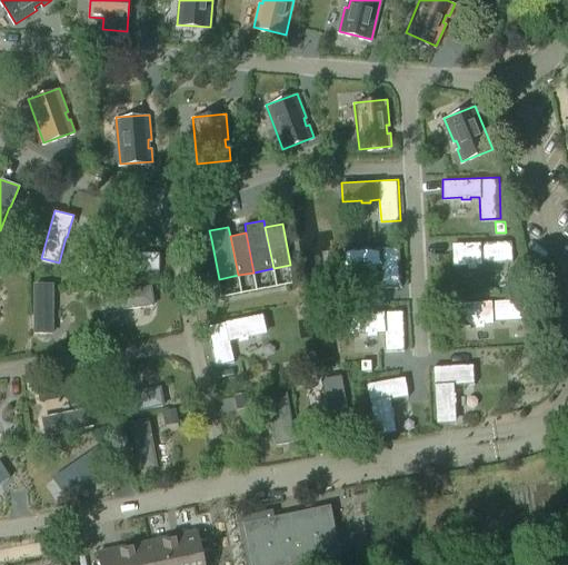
[(211,239),(193,243),(201,283),(219,279),(211,239)]
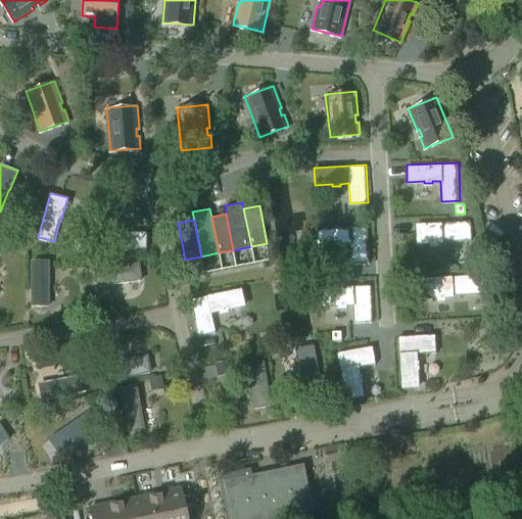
[(470,220),(415,223),(416,243),(430,242),(430,244),(438,244),(438,241),(442,241),(442,240),(471,239),(470,220)]
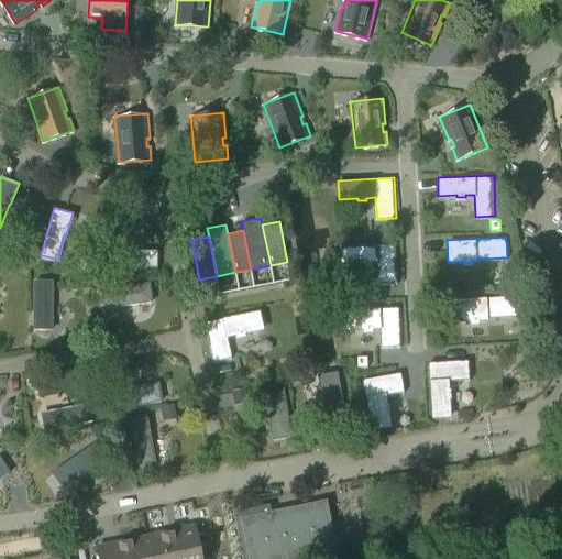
[(396,241),(340,244),(341,263),(359,262),(359,264),(368,264),(367,262),(377,261),(378,283),(398,282),(396,241)]
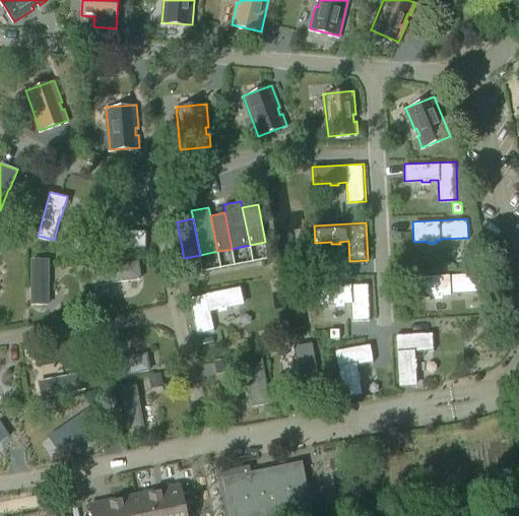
[(101,229),(100,246),(144,246),(144,229),(101,229)]
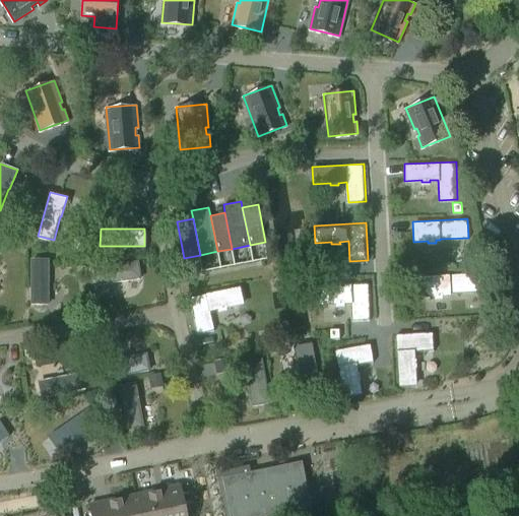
[(75,237),(72,247),(82,249),(85,239),(75,237)]
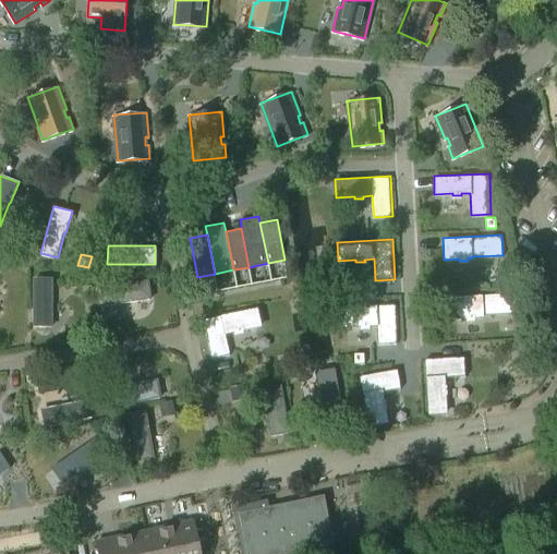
[(94,257),(94,267),(106,267),(106,259),(94,257)]
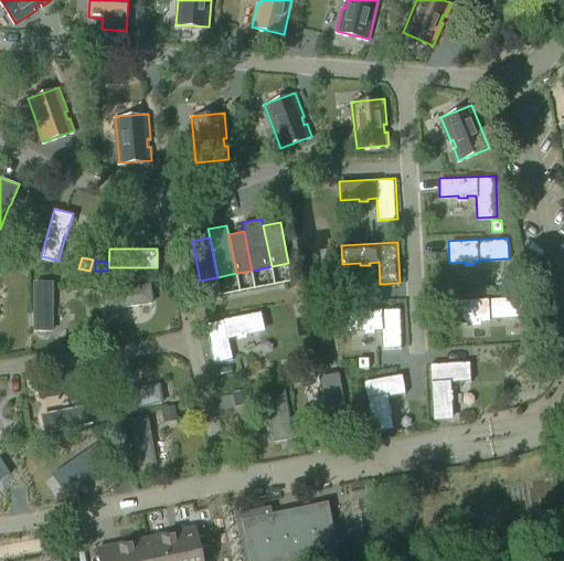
[(86,274),(86,286),(100,286),(100,275),(86,274)]
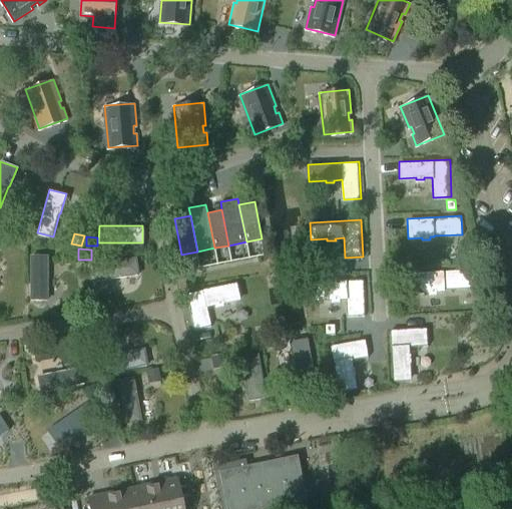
[(65,249),(65,262),(75,263),(76,250),(65,249)]
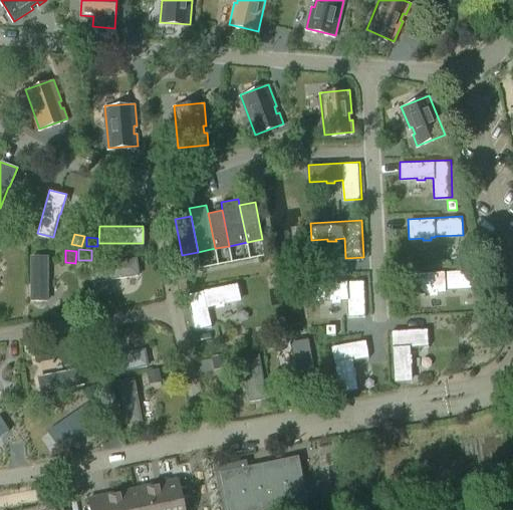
[(476,269),(417,273),(419,291),(430,291),(430,293),(438,292),(438,290),(445,290),(445,289),(477,286),(476,269)]
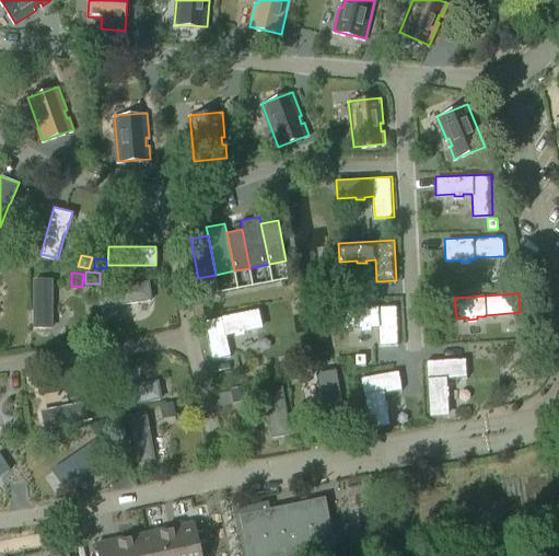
[(379,307),(344,308),(345,326),(362,325),(362,328),(371,327),(371,325),(379,325),(380,344),(398,344),(396,305),(379,307)]
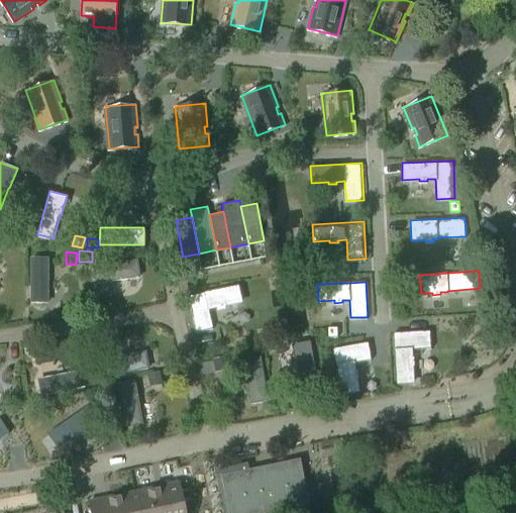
[(238,284),(188,294),(196,330),(213,327),(209,307),(217,305),(218,307),(226,306),(225,304),(241,300),(238,284)]
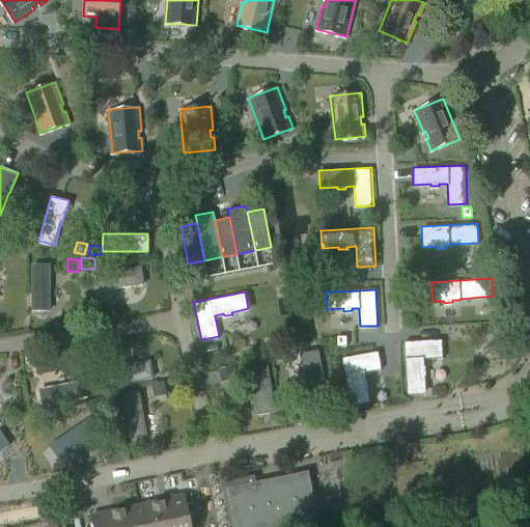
[(346,334),(337,334),(337,344),(347,344),(346,334)]
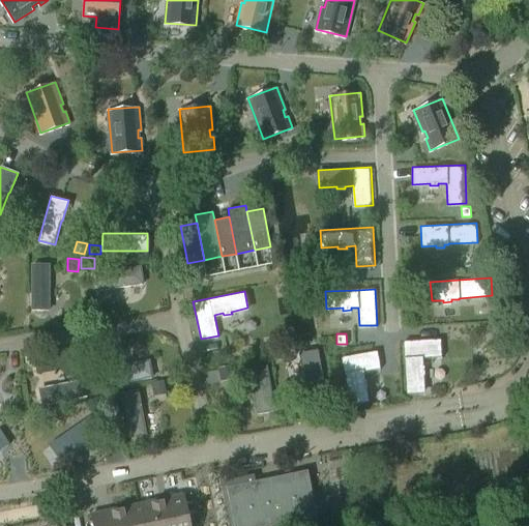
[(441,338),(404,341),(407,391),(422,390),(422,374),(423,374),(423,366),(421,366),(421,357),(442,355),(441,338)]
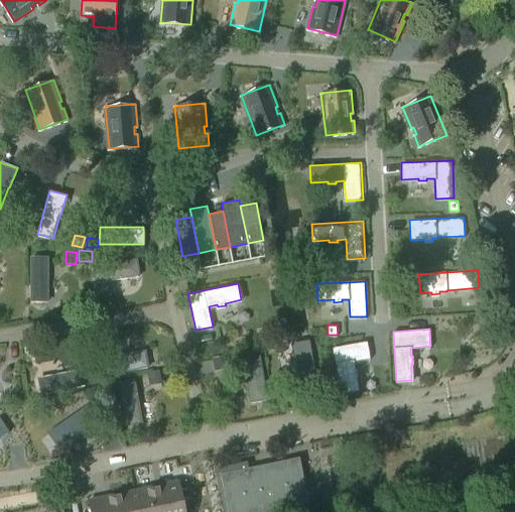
[(310,340),(293,343),(302,393),(319,390),(310,340)]
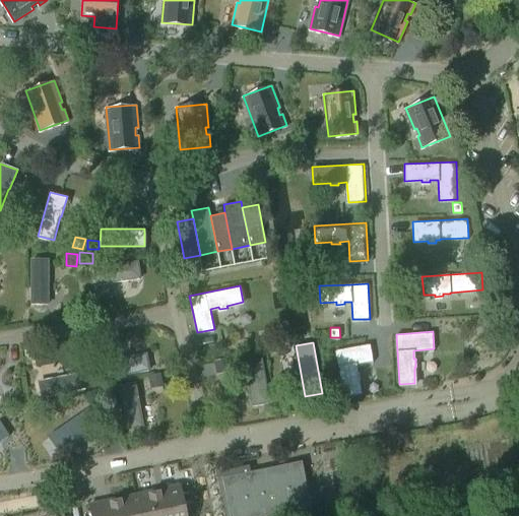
[(371,342),(335,348),(343,395),(361,392),(358,377),(360,376),(359,368),(357,369),(355,364),(374,360),(371,342)]
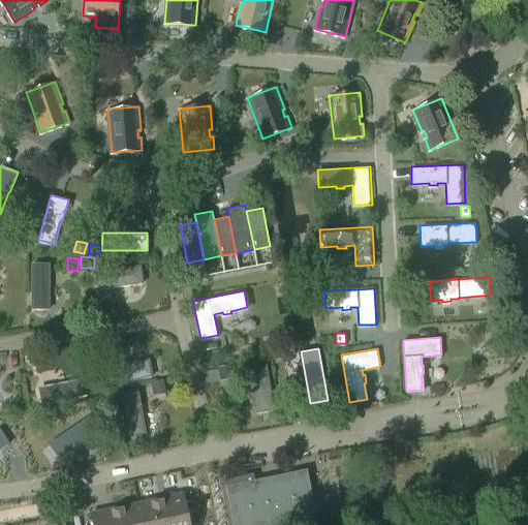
[(230,363),(218,365),(220,376),(233,373),(230,363)]
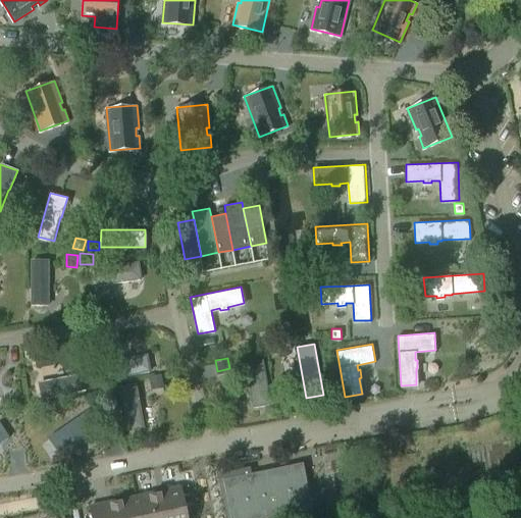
[(162,371),(149,374),(151,384),(164,382),(162,371)]
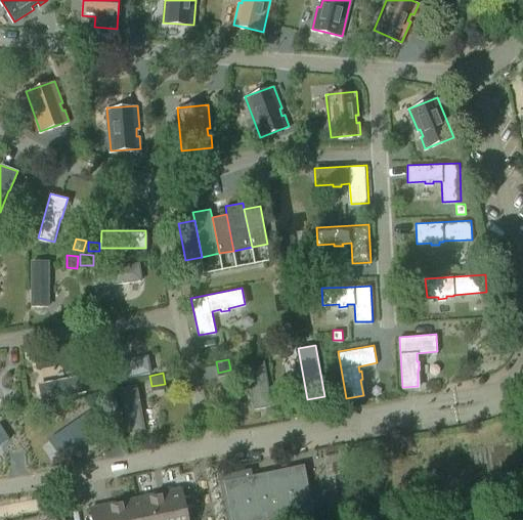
[(99,374),(90,376),(92,388),(102,386),(99,374)]
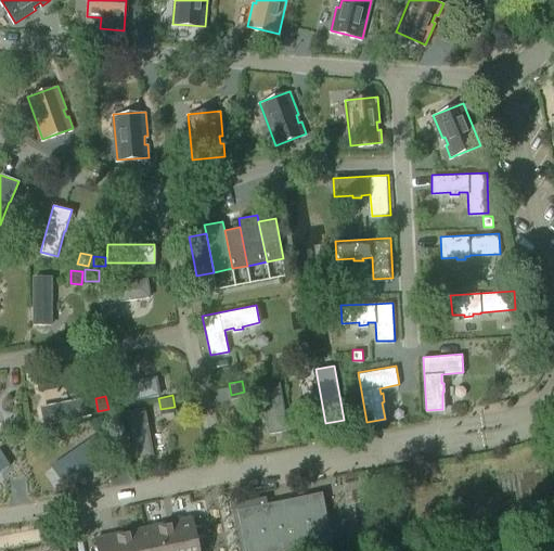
[(17,414),(9,423),(15,431),(25,421),(17,414)]
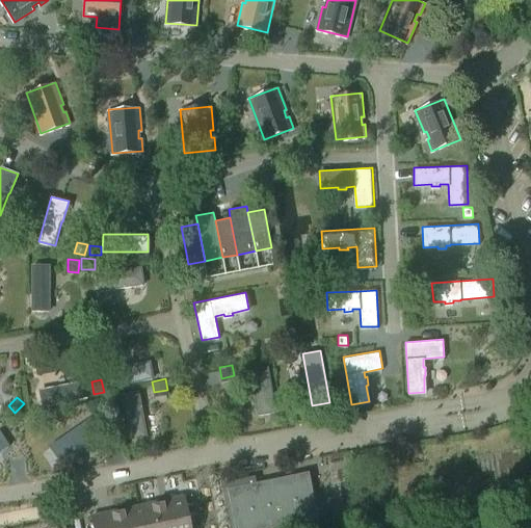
[(284,527),(284,524),(319,517),(309,469),(229,485),(238,527),(284,527)]
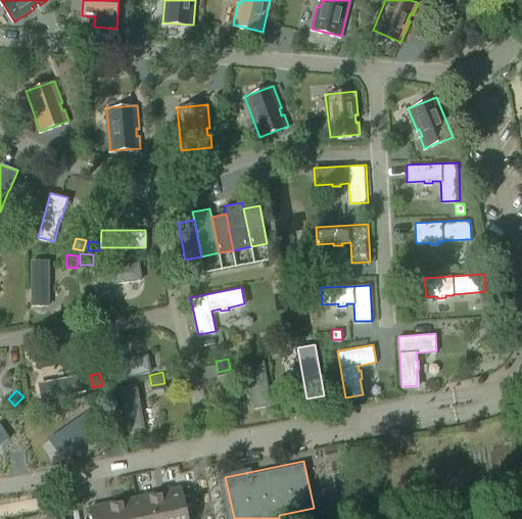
[(189,518),(183,485),(90,505),(92,518),(189,518)]
